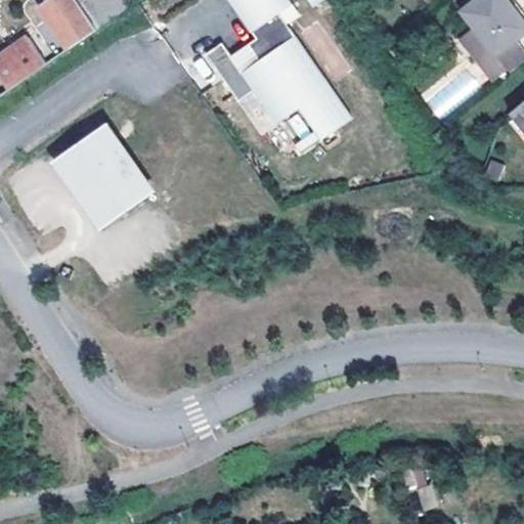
[(78,1),(77,0),(49,0),(40,6),(68,46),(96,27),(78,1)]
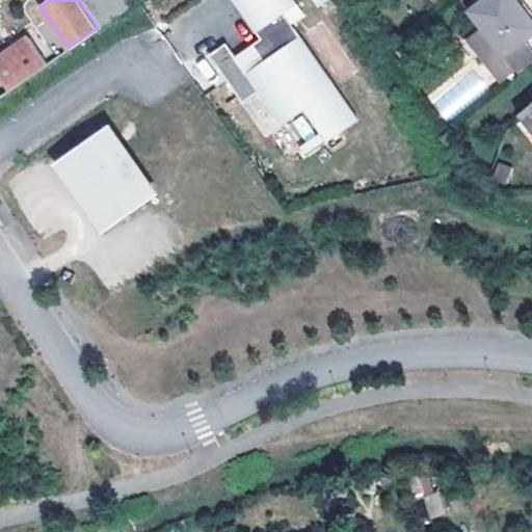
[(124,0),(80,0),(79,1),(98,27),(128,5),(124,0)]
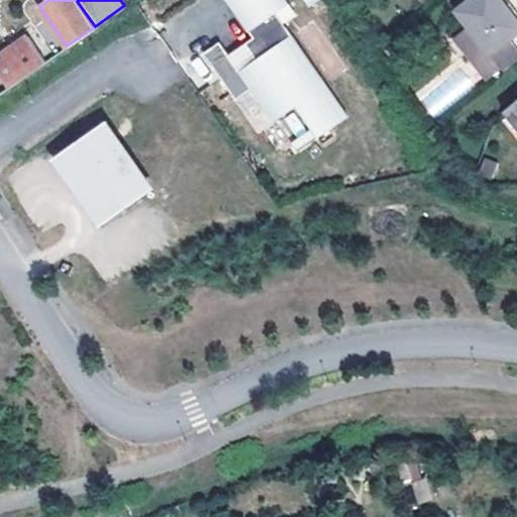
[(284,0),(225,0),(250,36),(241,42),(252,59),(236,70),(216,40),(200,52),(231,98),(246,88),(269,121),(292,106),(312,137),(343,117),(274,12),(287,3),(284,0)]
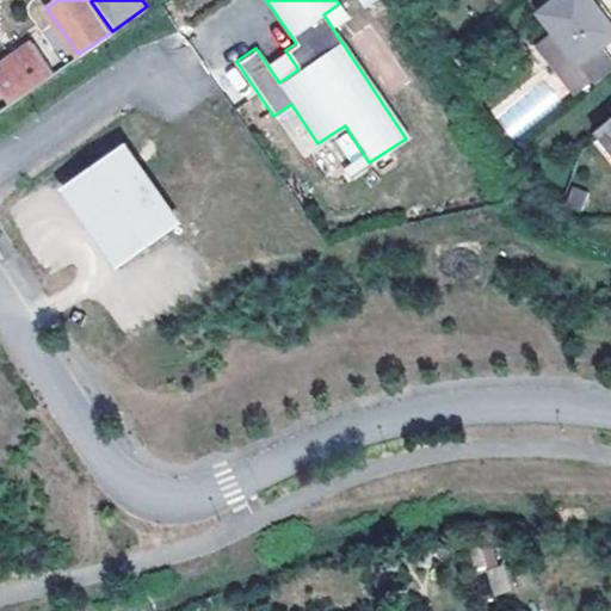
[(578,61),(594,49),(610,36),(610,24),(593,0),(555,0),(542,11),(578,61)]
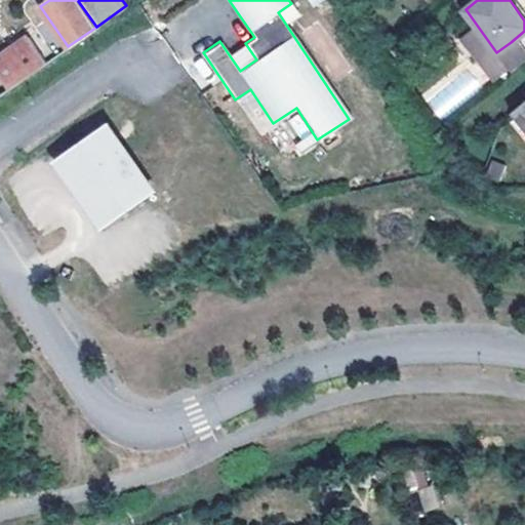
[(27,35),(0,52),(0,78),(8,90),(47,64),(27,35)]
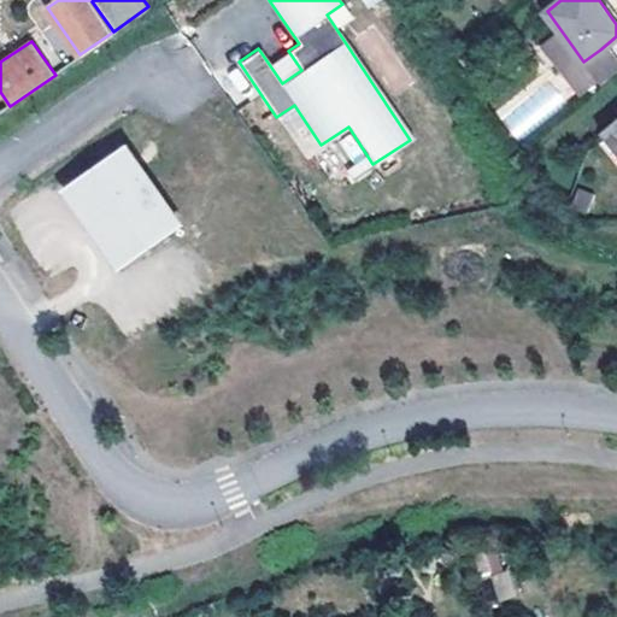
[(616,75),(616,72),(600,50),(583,62),(603,87),(616,75)]
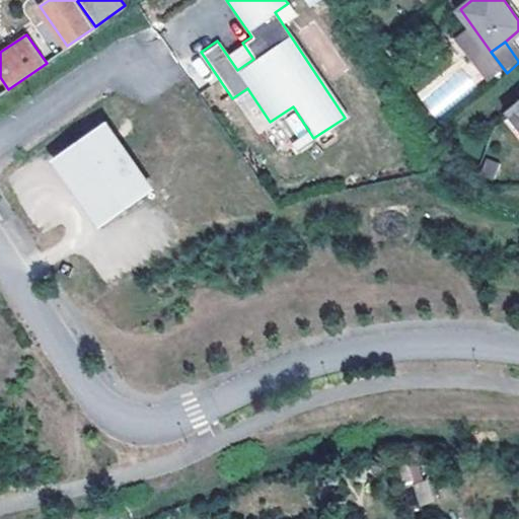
[(190,63),(201,79),(213,71),(202,55),(190,63)]
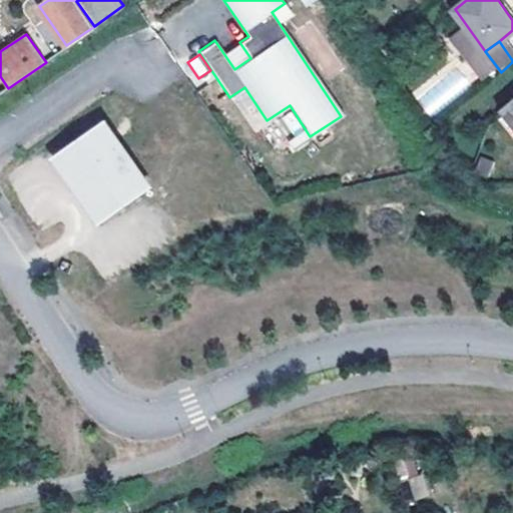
[(512,127),(512,99),(500,110),(512,127)]
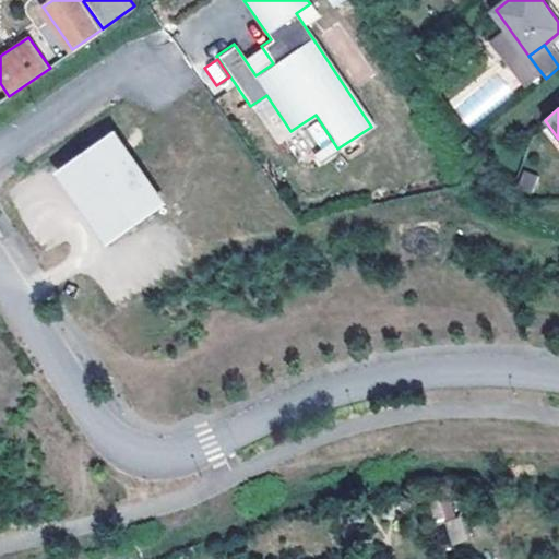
[(113,131),(59,168),(83,204),(107,237),(161,200),(113,131)]
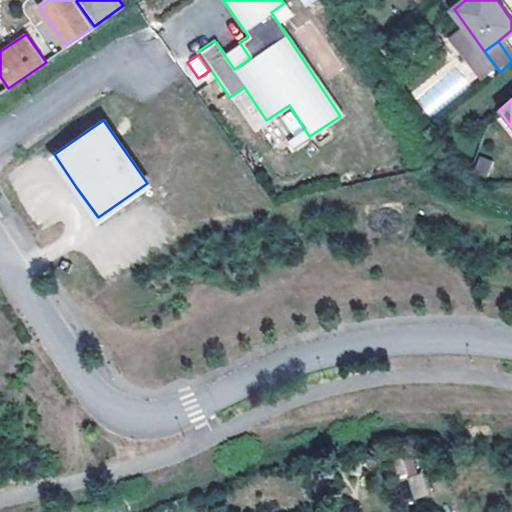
[(384,451),(366,457),(367,466),(386,462),(384,451)]
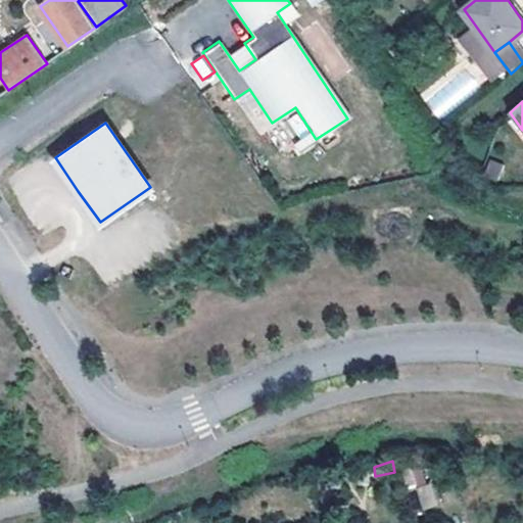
[(424,510),(437,505),(429,484),(417,489),(424,510)]
